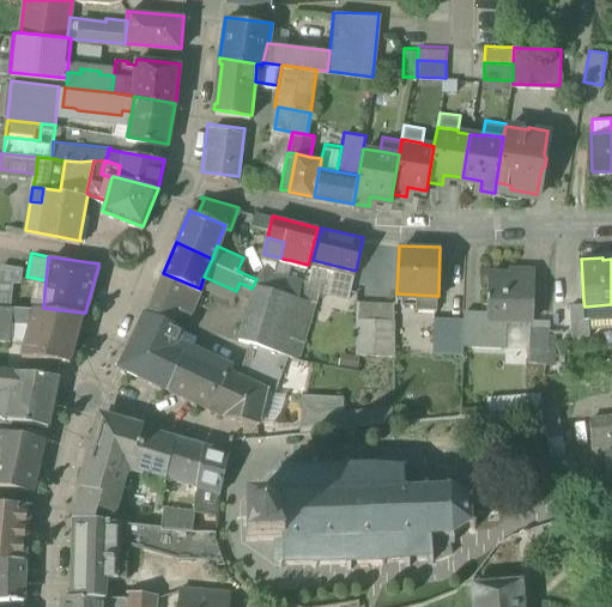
[(356,271),(313,260),(309,260),(308,265),(303,278),(351,290),(356,271)]
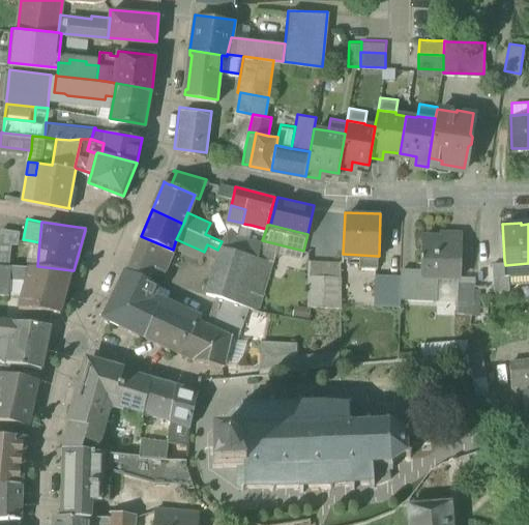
[(0,226),(0,229),(0,238),(10,240),(10,242),(18,243),(20,229),(0,226)]
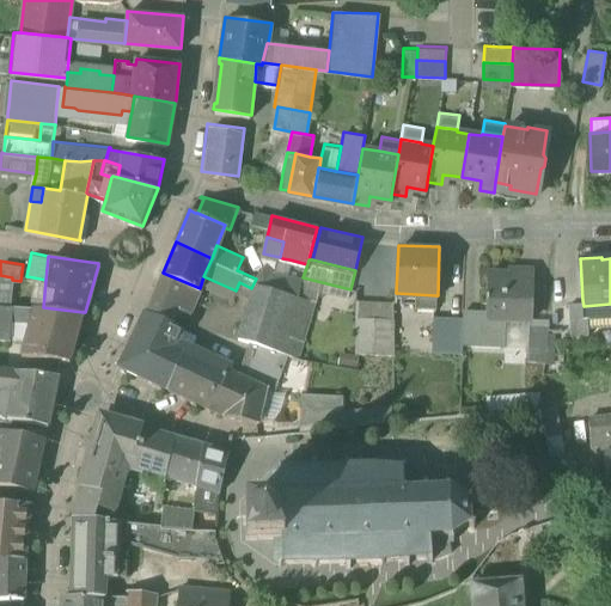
[(281,265),(277,264),(275,273),(286,274),(288,267),(281,265)]
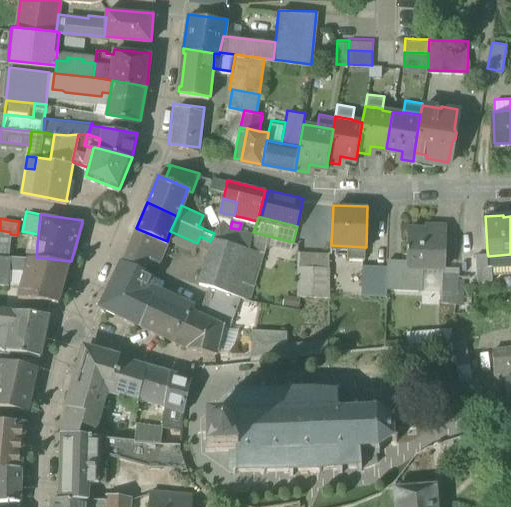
[(223,226),(220,237),(229,240),(243,244),(250,247),(253,232),(239,229),(230,228),(227,227),(223,226)]
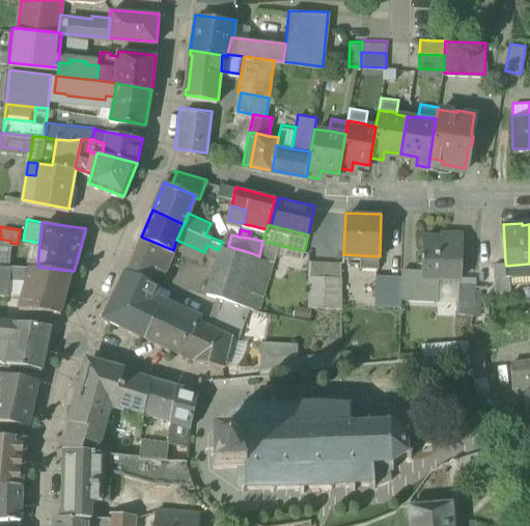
[(422,234),(422,268),(422,270),(438,271),(438,274),(439,274),(461,274),(462,274),(463,234),(422,234)]
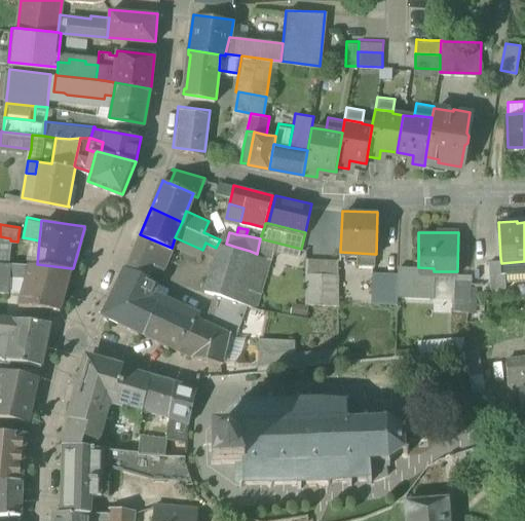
[(165,263),(172,248),(140,234),(133,254),(151,262),(157,265),(165,263)]
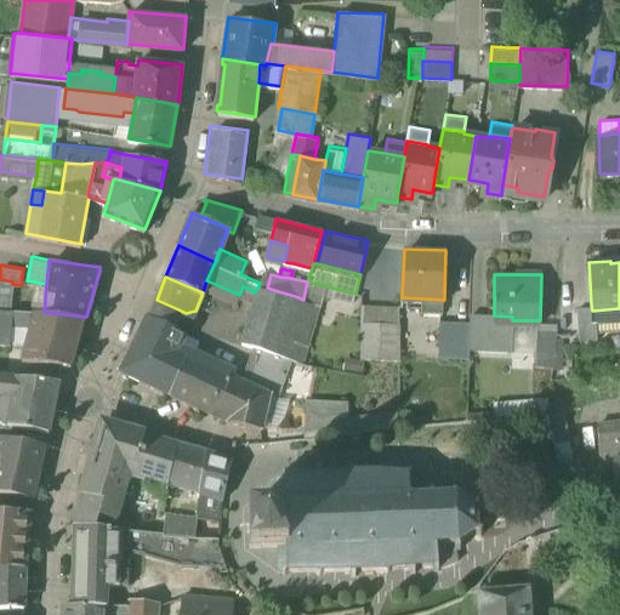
[(0,279),(0,308),(10,309),(12,284),(12,282),(0,279)]
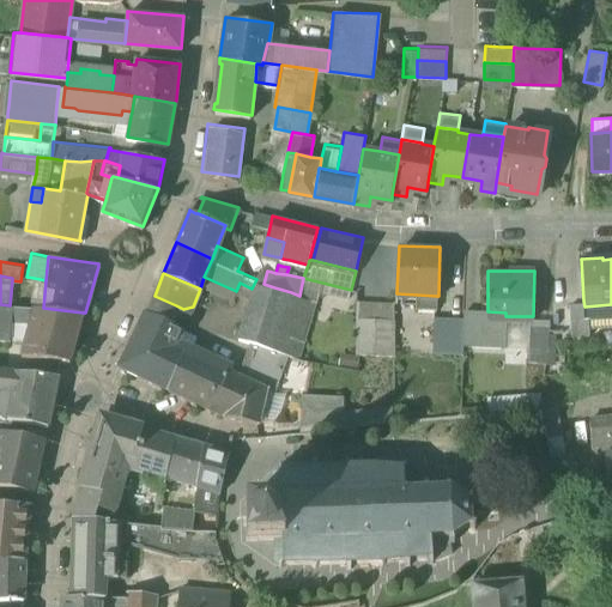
[(43,308),(46,280),(34,278),(29,307),(35,308),(43,308)]
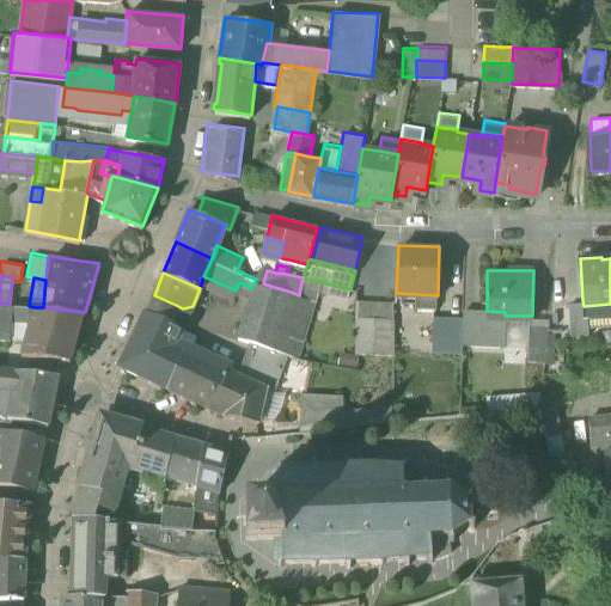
[(251,341),(257,342),(274,287),(263,283),(256,281),(238,336),(251,341)]
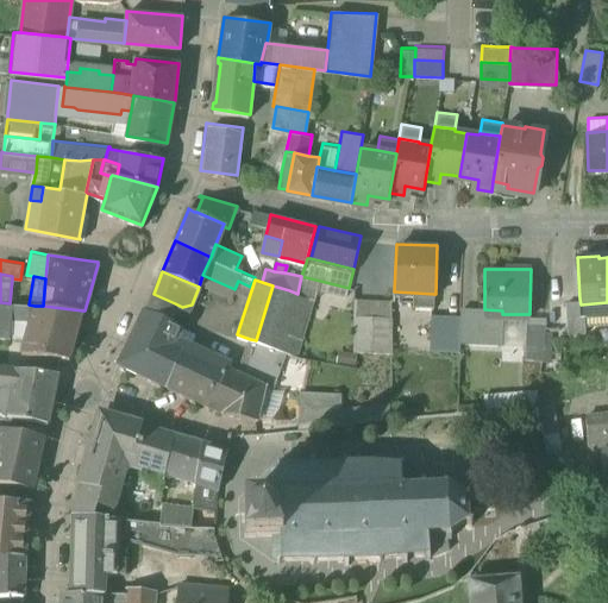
[(289,290),(273,286),(256,340),(271,346),(289,290)]
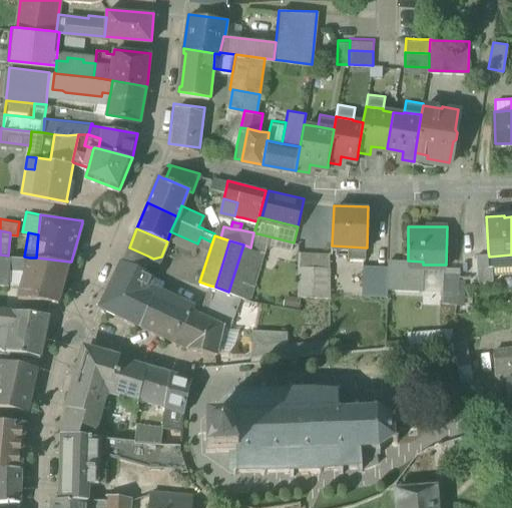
[(250,247),(243,244),(228,292),(240,296),(250,299),(265,250),(250,247)]
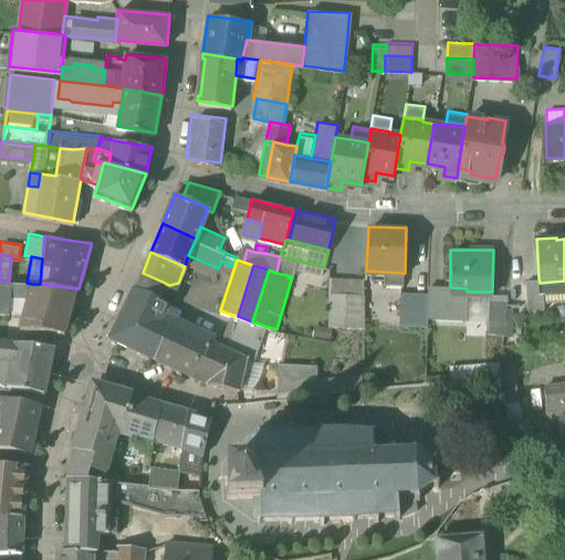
[(403,282),(403,273),(385,272),(384,282),(403,282)]
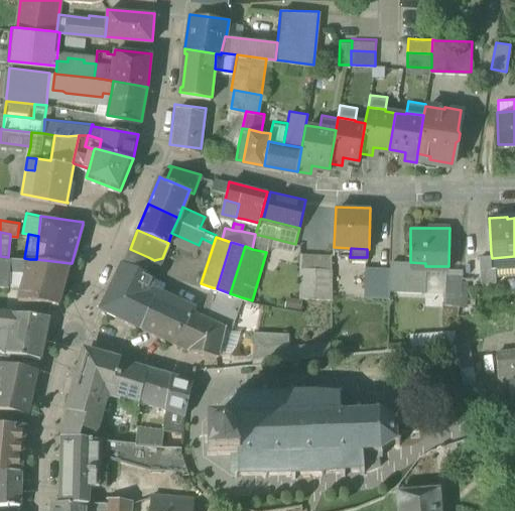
[(143,270),(148,257),(130,249),(126,258),(126,259),(124,262),(143,270)]
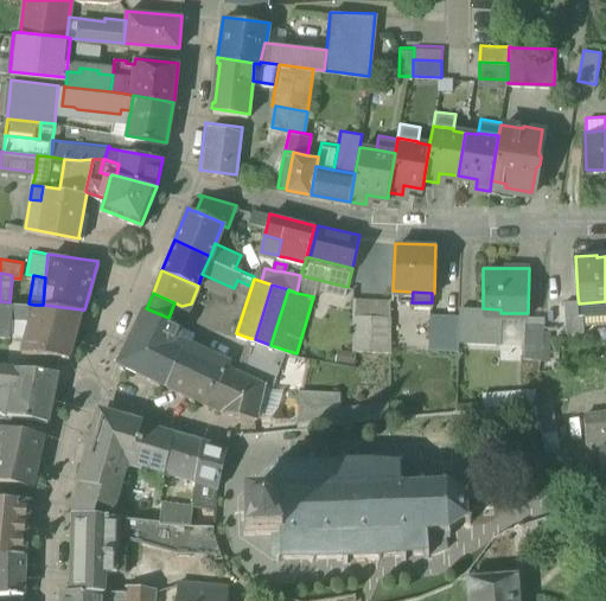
[(352,349),(390,350),(389,298),(353,296),(352,349)]
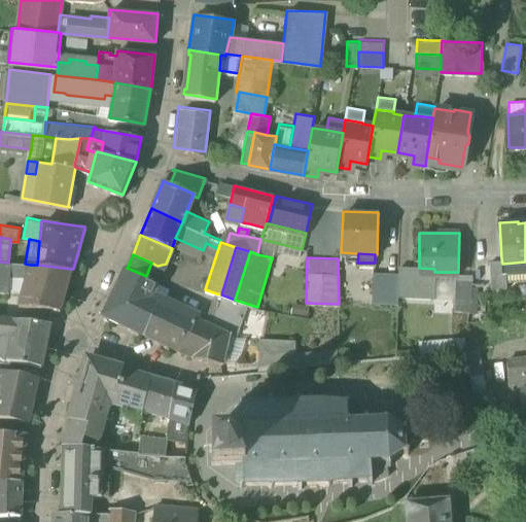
[(489,259),(490,286),(506,285),(506,280),(505,272),(502,272),(502,264),(501,258),(489,259)]
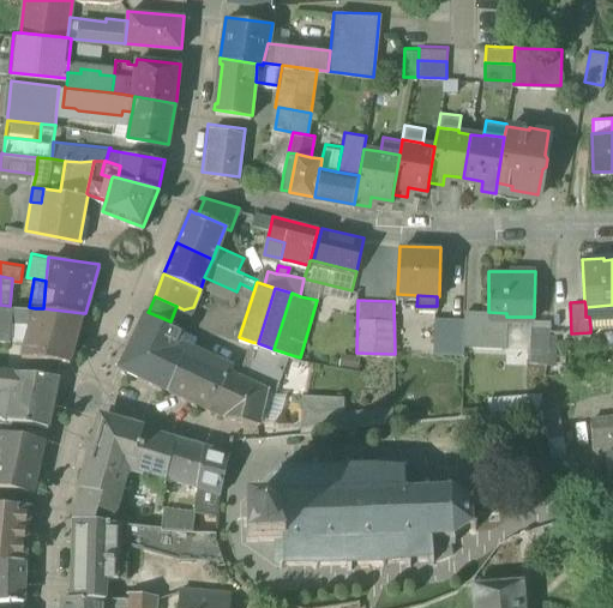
[(29,307),(13,306),(10,306),(0,305),(0,337),(11,338),(12,319),(31,321),(35,308),(29,307)]
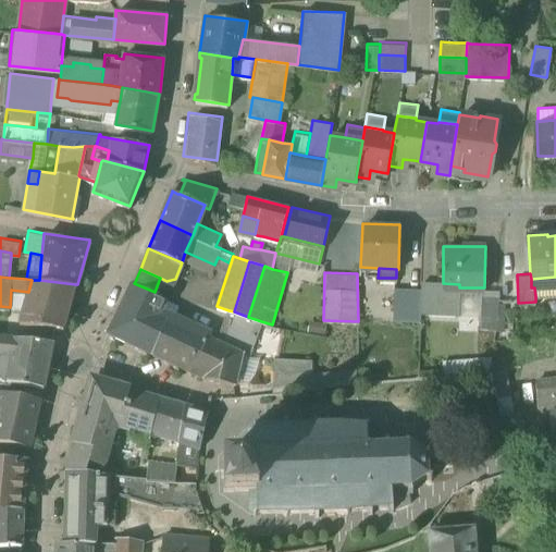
[(534,287),(555,285),(555,277),(531,279),(531,287),(534,287)]
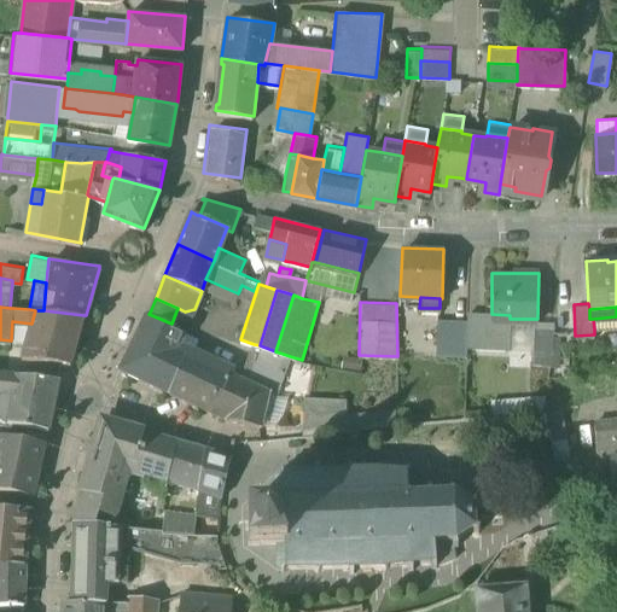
[(70,362),(83,315),(44,310),(35,310),(31,324),(27,342),(22,356),(70,362)]
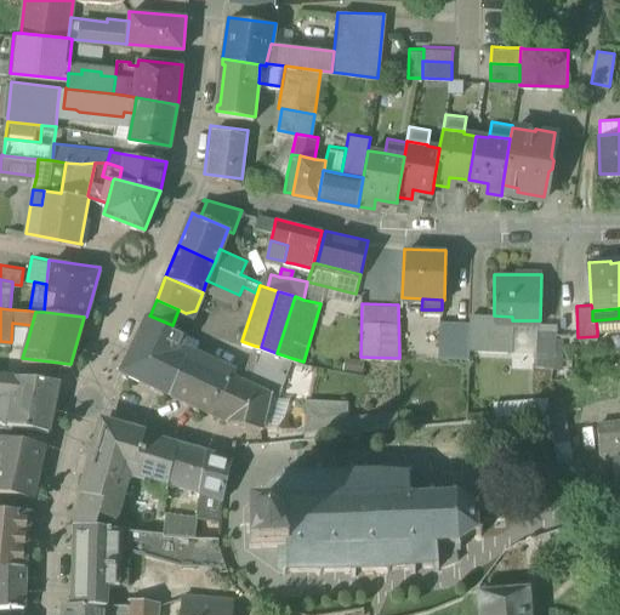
[(470,313),(470,320),(468,346),(483,347),(485,313),(470,313)]
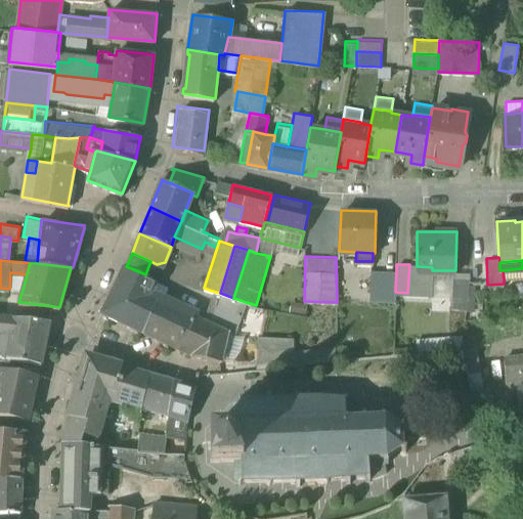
[(432,293),(433,270),(432,270),(432,267),(417,266),(417,264),(409,264),(407,293),(432,293)]
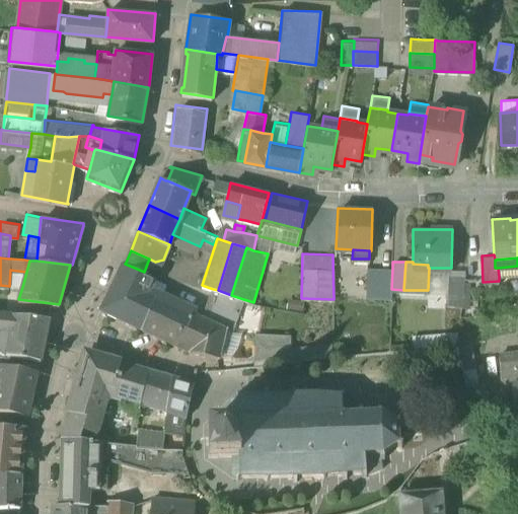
[(195,312),(162,297),(149,291),(152,286),(156,277),(144,272),(125,264),(124,263),(101,308),(142,327),(190,350),(199,352),(220,357),(220,355),(226,327),(203,316),(195,312)]
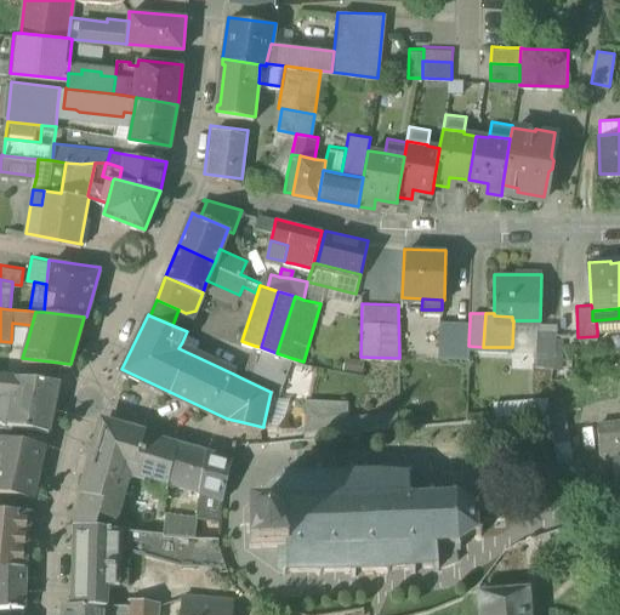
[(619,318),(596,320),(597,330),(619,329),(619,318)]
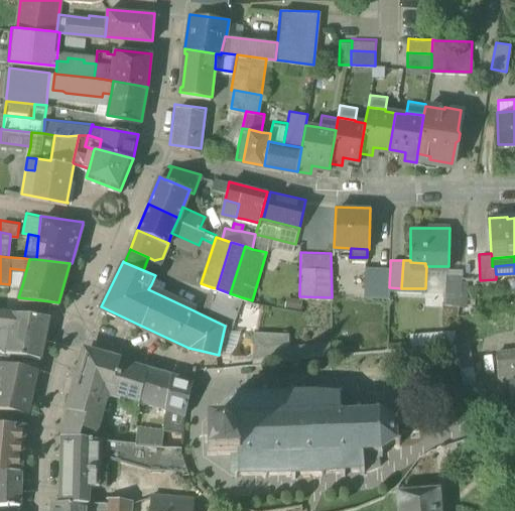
[(389,290),(389,287),(390,266),(365,265),(364,294),(389,295),(389,290)]
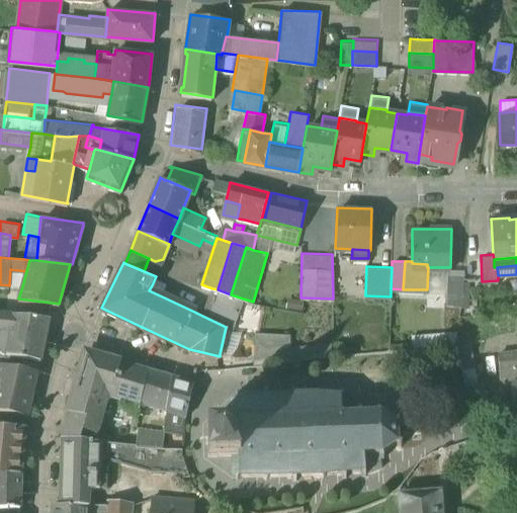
[(427,291),(445,292),(446,274),(449,274),(449,267),(428,267),(427,289),(427,291)]
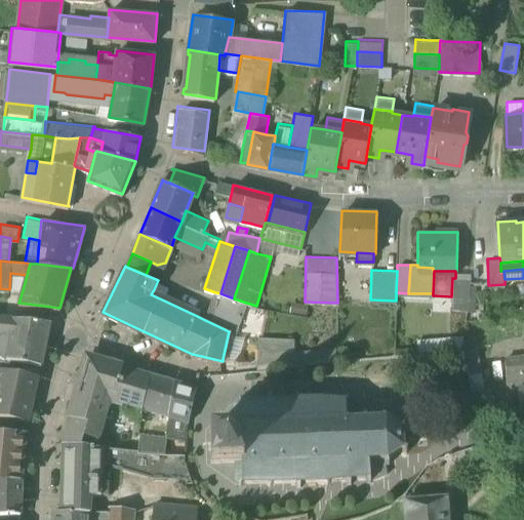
[(27,275),(10,273),(9,289),(23,290),(27,275)]
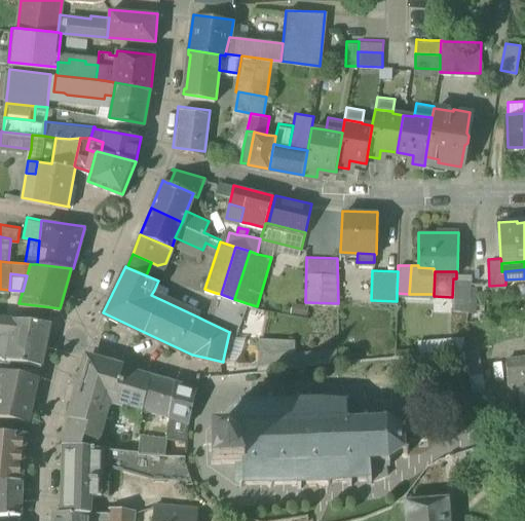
[(452,307),(470,307),(471,299),(472,280),(456,278),(453,278),(452,297),(452,307)]
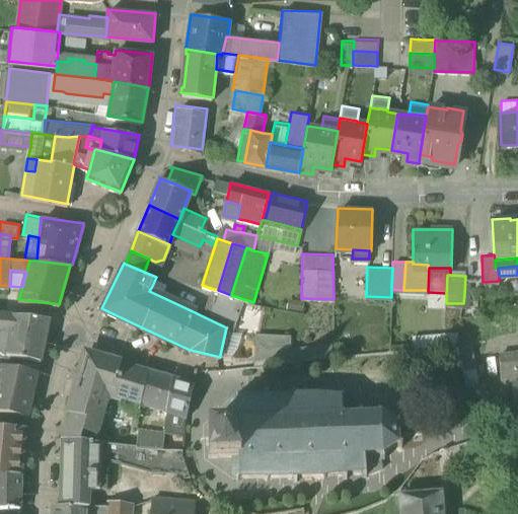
[(159,290),(152,286),(149,291),(162,297),(162,295),(159,290)]
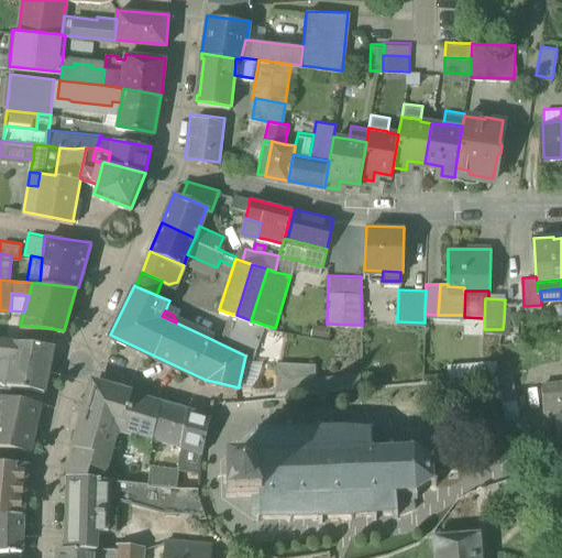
[(245,356),(252,358),(264,325),(251,320),(237,315),(231,314),(220,343),(245,356)]
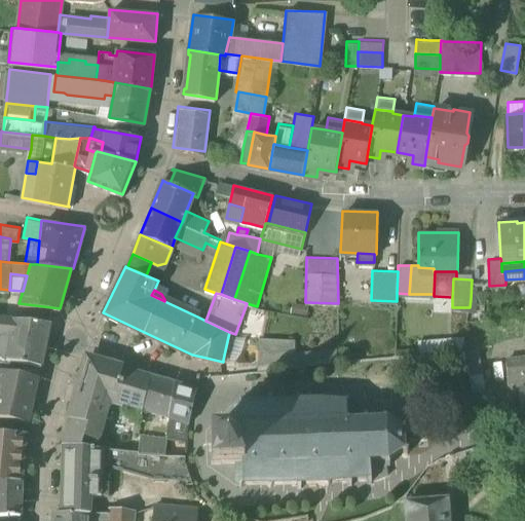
[(164,299),(164,301),(197,317),(199,312),(161,294),(164,299)]
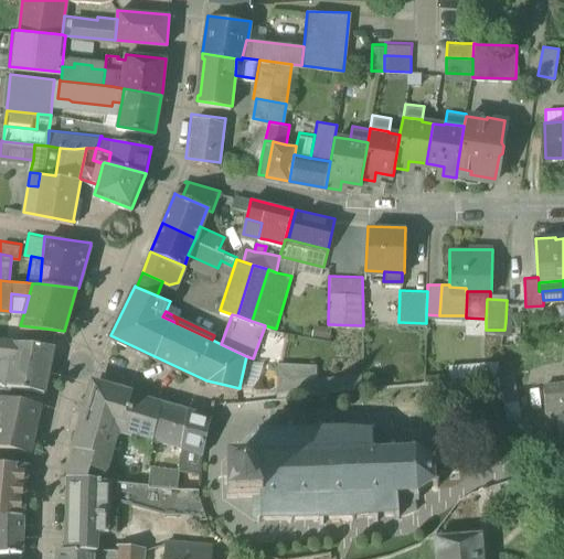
[(0,357),(11,361),(14,340),(0,337),(0,357)]
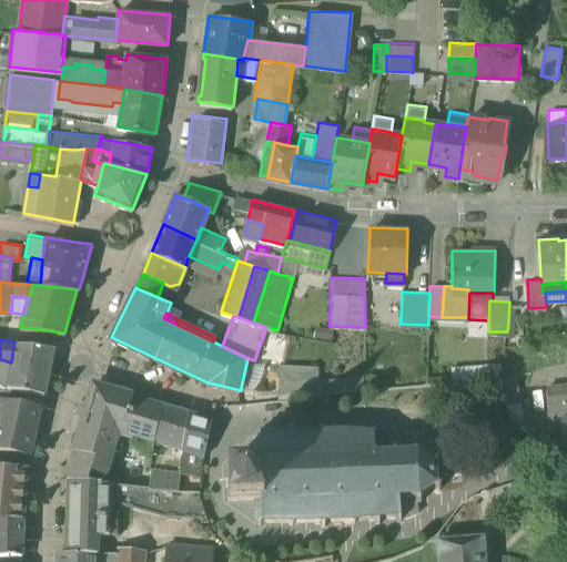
[(7,385),(44,392),(54,346),(14,341),(11,363),(7,385)]
